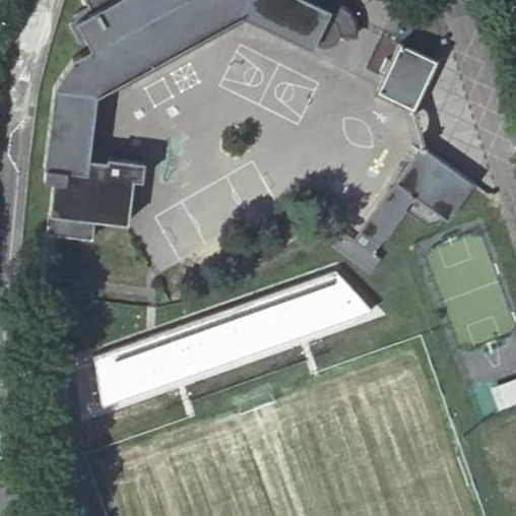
[(85,0),(90,10),(75,19),(78,24),(71,29),(80,47),(87,43),(93,53),(75,62),(56,90),(46,170),(48,170),(47,184),(55,184),(49,236),(108,243),(109,232),(111,233),(112,223),(144,228),(148,184),(158,185),(160,167),(124,163),(123,167),(106,165),(105,163),(92,162),(91,163),(90,163),(99,98),(101,95),(99,93),(239,18),(240,20),(244,19),(314,52),(315,50),(319,52),(322,49),(324,50),(327,50),(330,50),(333,49),(336,48),(339,46),(341,43),(343,41),(348,42),(350,39),(357,41),(359,36),(360,33),(359,30),(358,27),(357,23),(356,20),(352,18),(349,15),(345,11),(341,8),(338,6),(336,6),(332,13),(305,0),(85,0)]
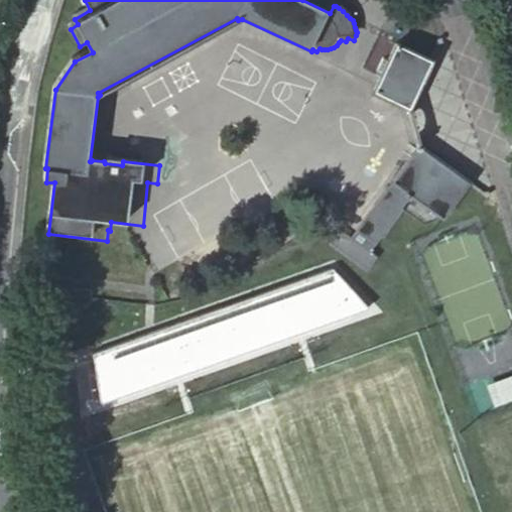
[(434,64),(399,46),(391,64),(386,61),(378,79),(383,81),(377,94),(412,110),(434,64)]
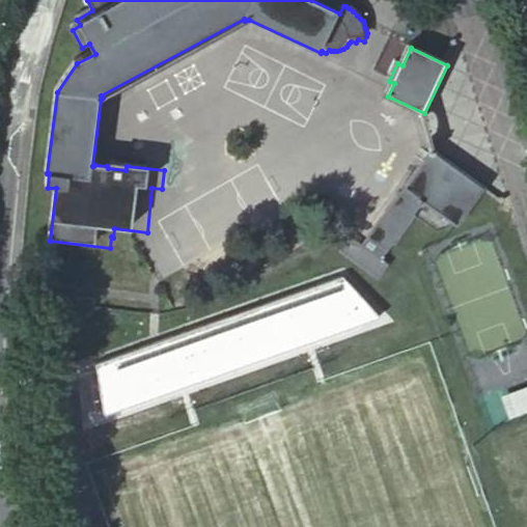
[(460,227),(487,190),(435,153),(365,248),(342,232),(333,246),(381,281),(391,268),(384,261),(396,245),(398,246),(418,219),(416,218),(425,203),(460,227)]
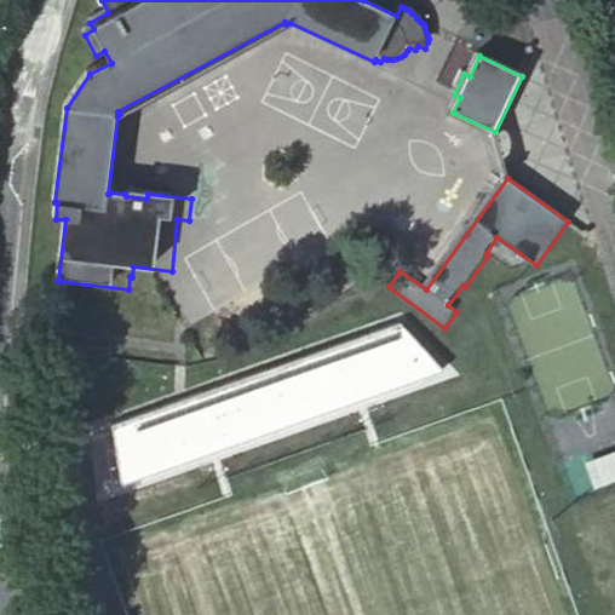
[(411,325),(279,363),(292,409),(404,375),(402,367),(420,361),(411,325)]
